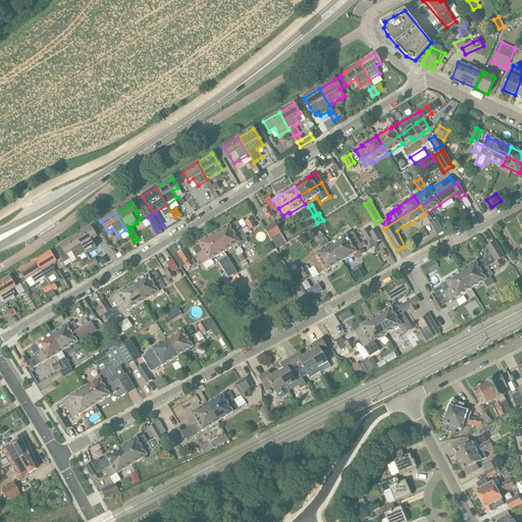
[(248,227),(254,222),(252,218),(245,222),(247,226),(248,227)]
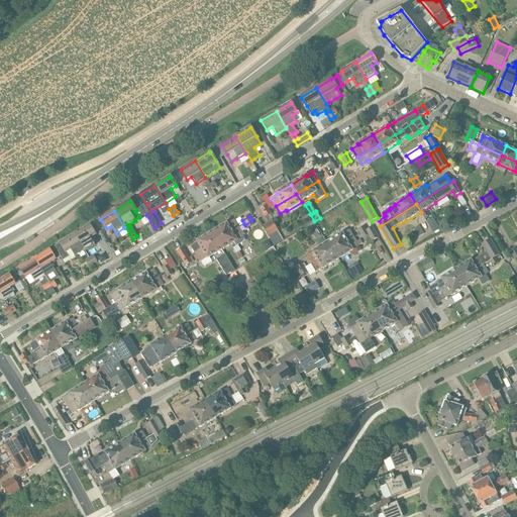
[(217,242),(239,228),(234,220),(233,220),(231,217),(225,220),(227,223),(211,233),(217,242)]
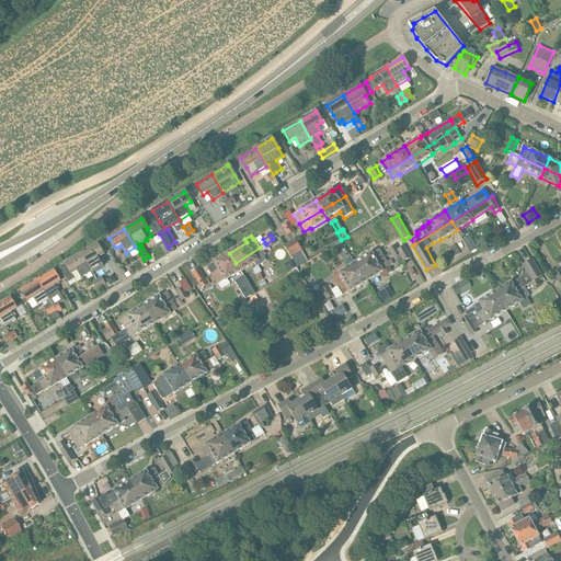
[(297,266),(307,261),(295,240),(285,245),(297,266)]
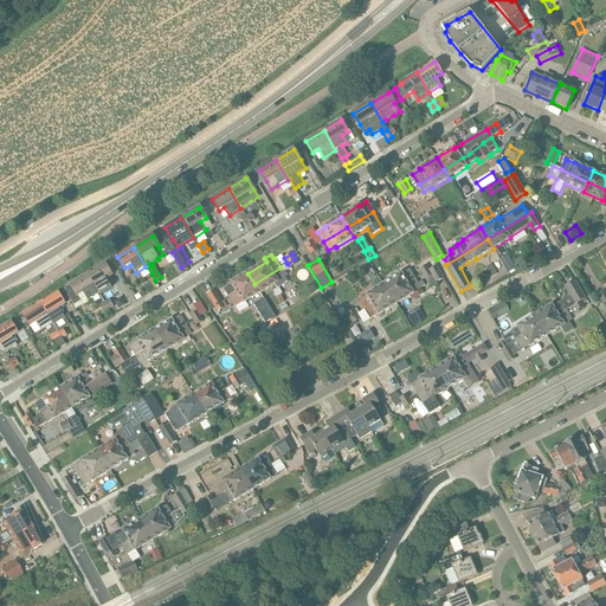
[(509,272),(516,269),(511,262),(505,266),(509,272)]
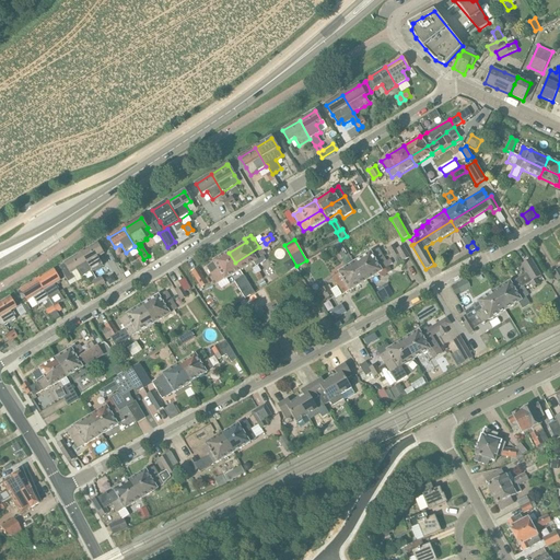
[(80,255),(91,273),(103,266),(98,258),(104,255),(97,244),(80,255)]
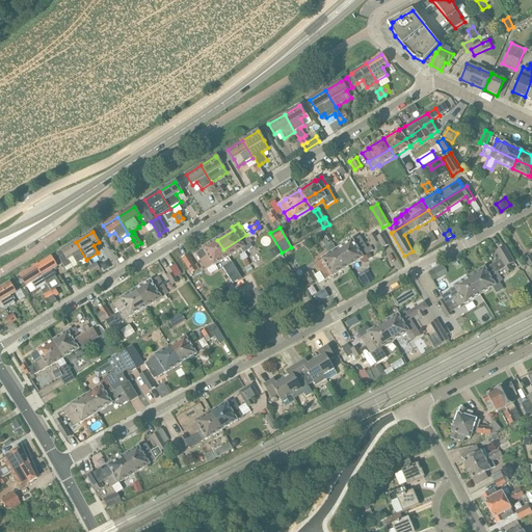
[(370,241),(377,237),(374,233),(368,237),(370,241)]
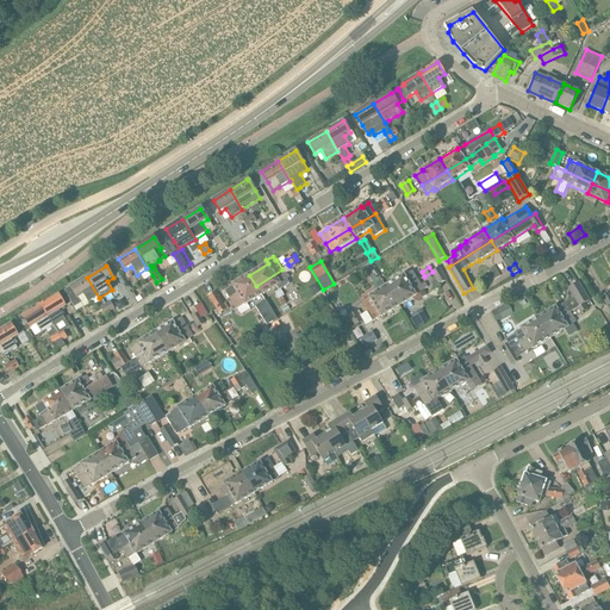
[(433,272),(424,277),(433,288),(439,285),(440,285),(447,280),(439,268),(433,272)]
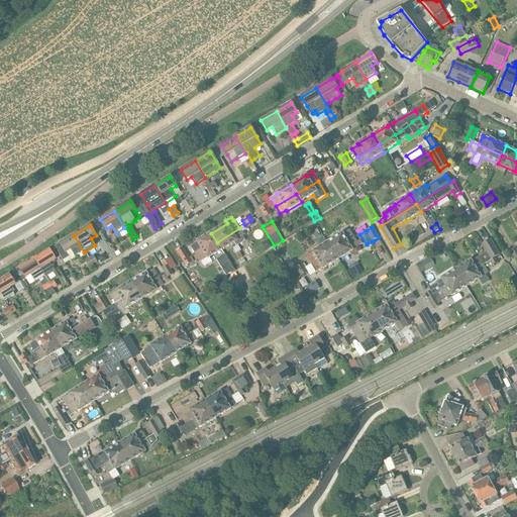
[(217,242),(222,250),(234,243),(236,246),(245,240),(243,236),(245,235),(243,232),(241,233),(239,228),(217,242)]
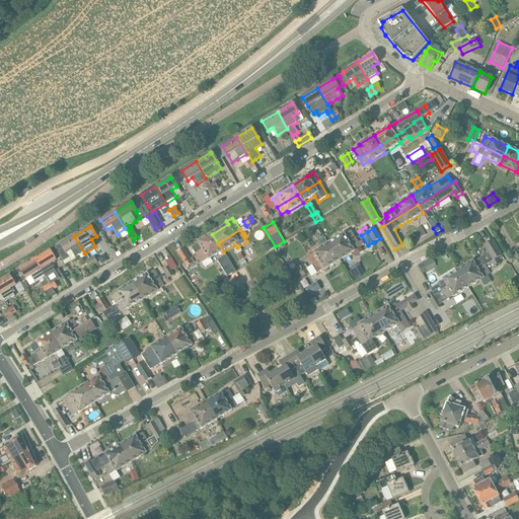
[(334,253),(356,239),(351,231),(345,235),(344,233),(327,243),(334,253)]
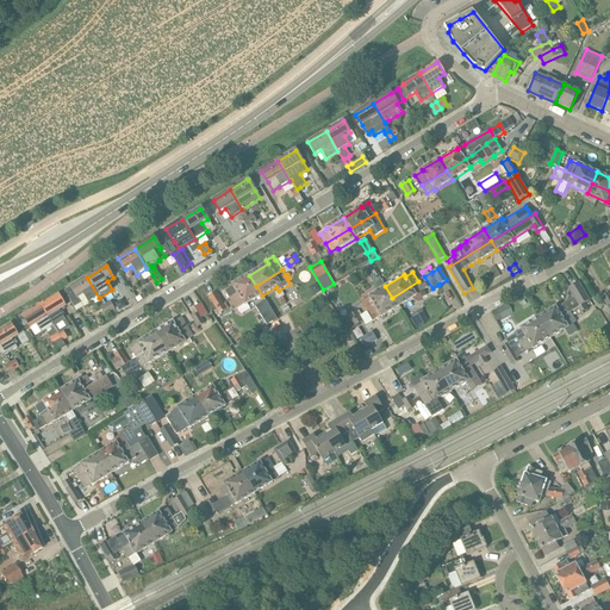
[(231,302),(256,286),(249,275),(232,285),(234,286),(225,291),(231,302)]
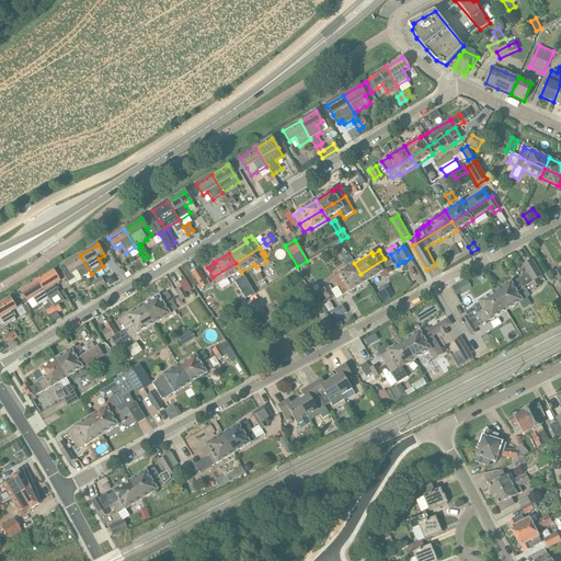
[(65,265),(59,268),(65,278),(68,284),(76,278),(72,274),(77,272),(81,279),(91,274),(80,255),(65,265)]
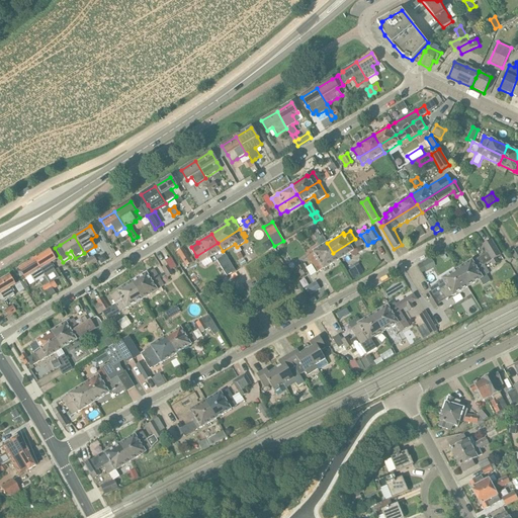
[(333,253),(338,261),(351,253),(353,256),(362,251),(359,247),(363,244),(361,240),(357,243),(355,239),(333,253)]
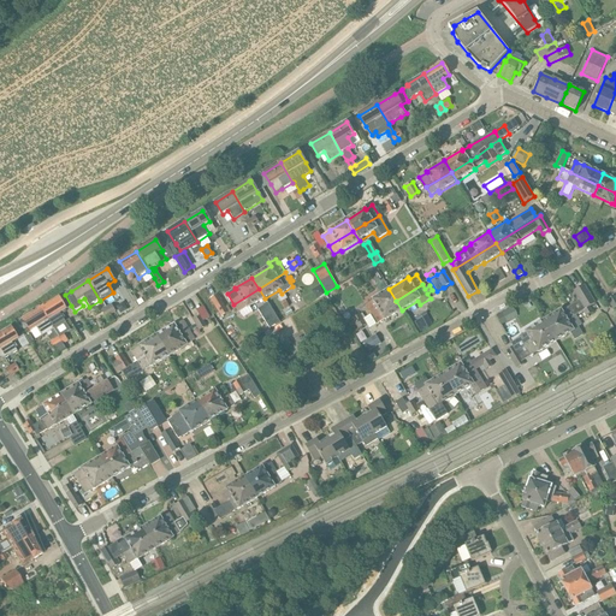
[(584,311),(591,307),(596,303),(585,285),(575,291),(581,300),(563,311),(562,309),(544,321),(551,332),(566,323),(576,317),(576,315),(584,311)]
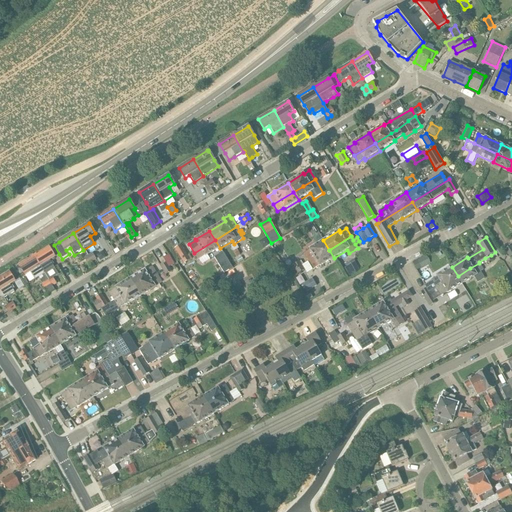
[(208,256),(220,248),(215,240),(194,253),(198,260),(202,266),(210,260),(208,256)]
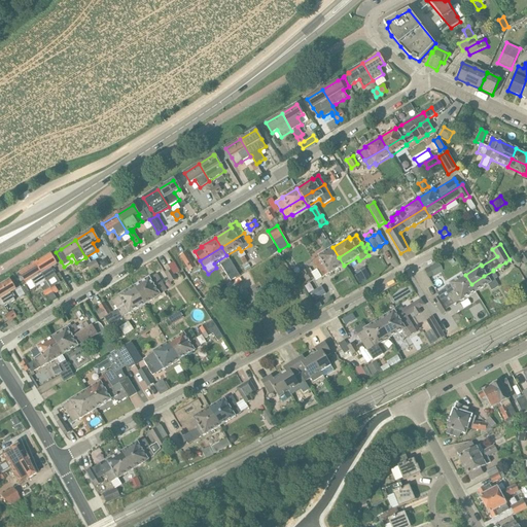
[(326,265),(339,257),(332,247),(318,256),(318,258),(317,256),(314,258),(315,260),(313,261),(318,270),(326,265)]
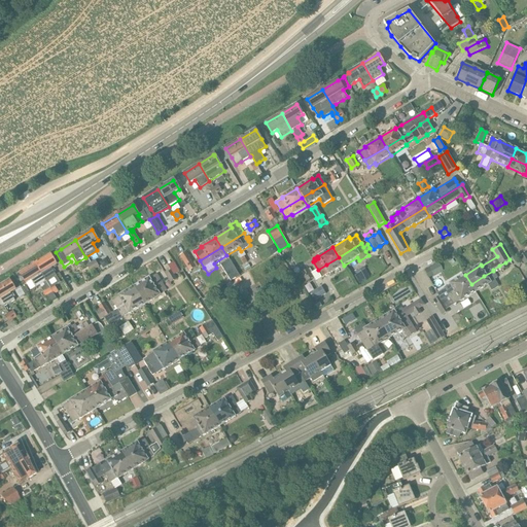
[(56,265),(61,261),(56,252),(55,252),(50,255),(35,265),(46,281),(56,276),(51,268),(56,266),(56,265)]
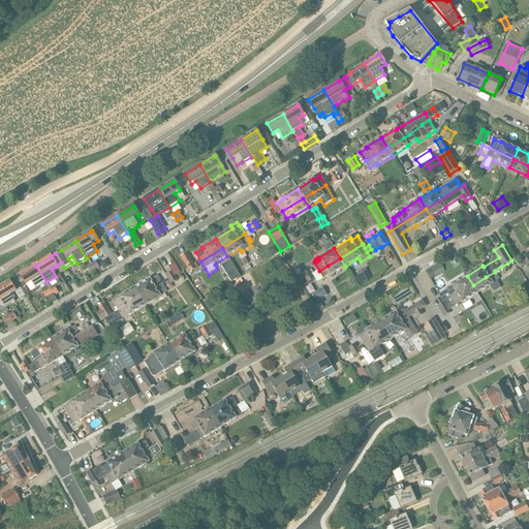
[(188,269),(194,265),(187,253),(181,257),(188,269)]
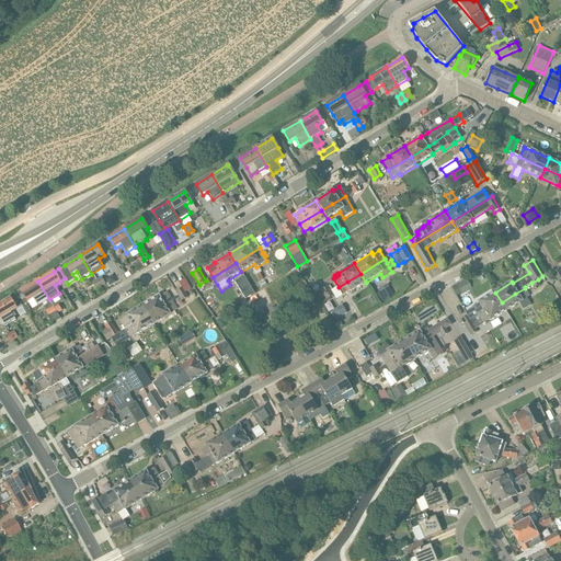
[(351,292),(366,283),(361,274),(347,282),(339,287),(343,295),(350,292),(351,292)]
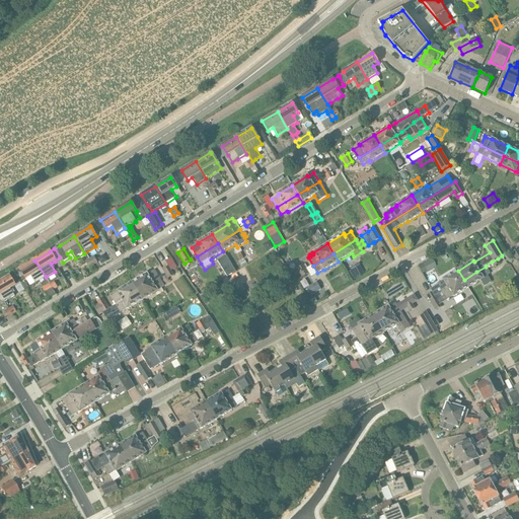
[(107,261),(103,254),(98,258),(101,265),(107,261)]
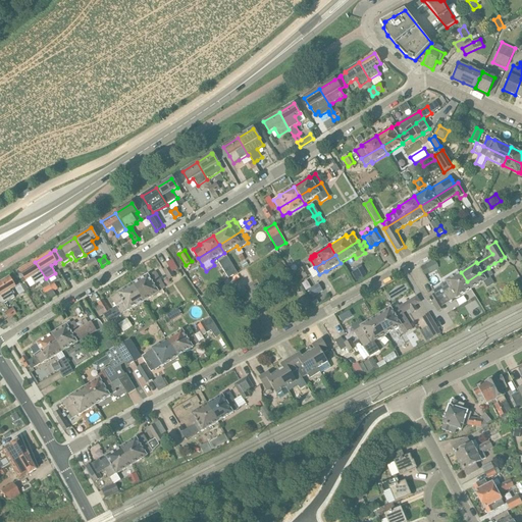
[(233,276),(238,273),(227,257),(218,262),(228,279),(233,276)]
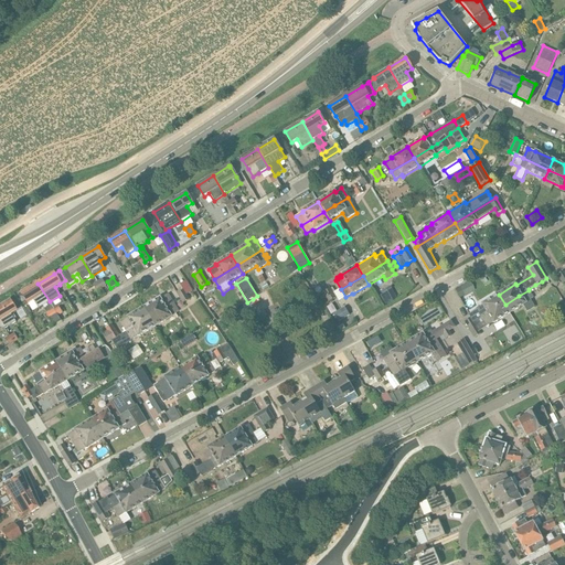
[(96,283),(100,289),(106,286),(102,279),(96,283)]
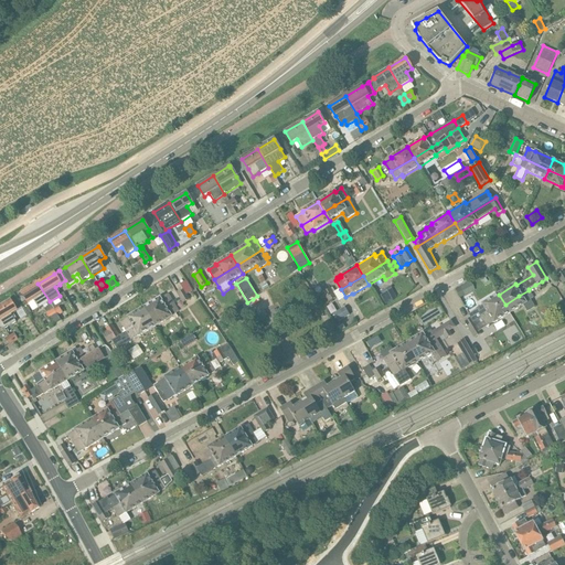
[(53,324),(61,320),(57,315),(54,309),(50,301),(38,284),(22,294),(28,304),(33,300),(38,308),(46,304),(49,306),(46,307),(50,312),(46,313),(53,324)]
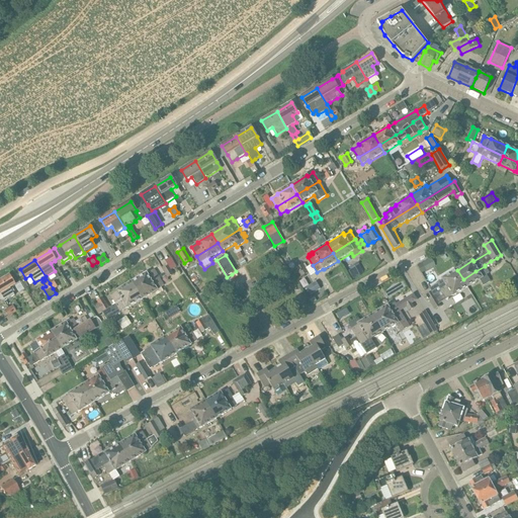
[(422,273),(427,271),(423,263),(418,265),(422,273)]
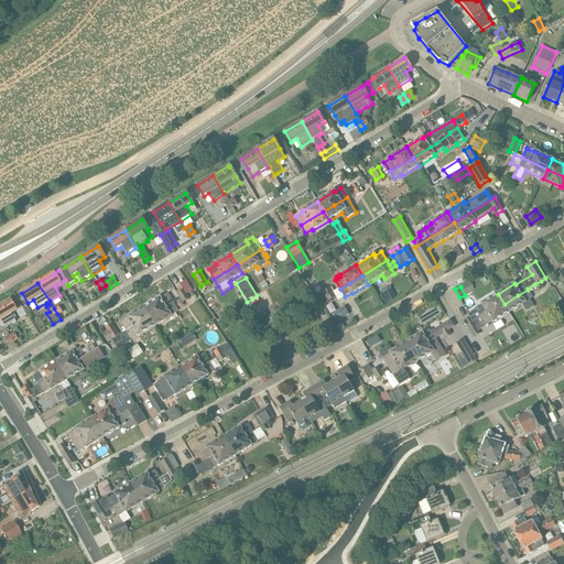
[(334,293),(331,288),(324,292),(325,294),(326,297),(334,293)]
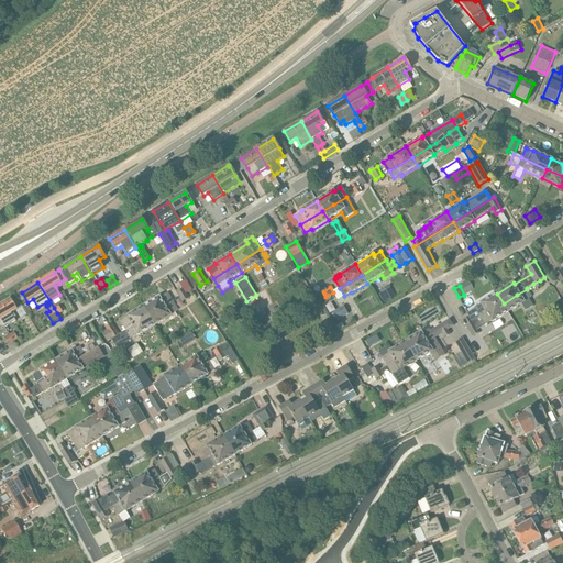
[(382,293),(387,302),(396,297),(390,288),(382,293)]
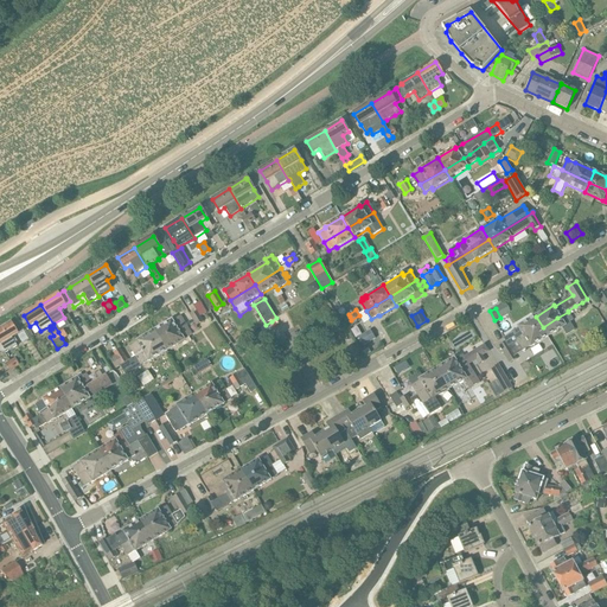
[(193,321),(200,318),(200,317),(197,312),(191,315),(193,321)]
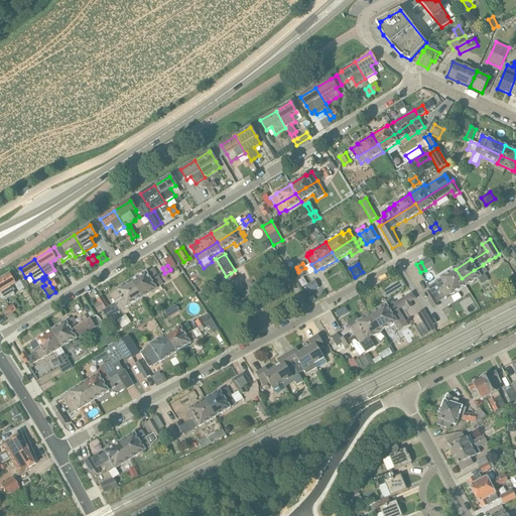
[(462,278),(467,286),(479,279),(482,285),(489,280),(485,273),(487,272),(483,265),(474,270),(462,278)]
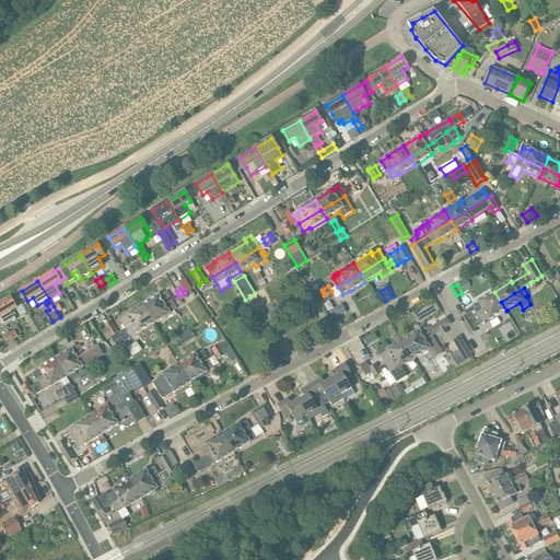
[(334,294),(331,291),(324,295),(319,298),(318,299),(322,302),(327,299),(334,294)]
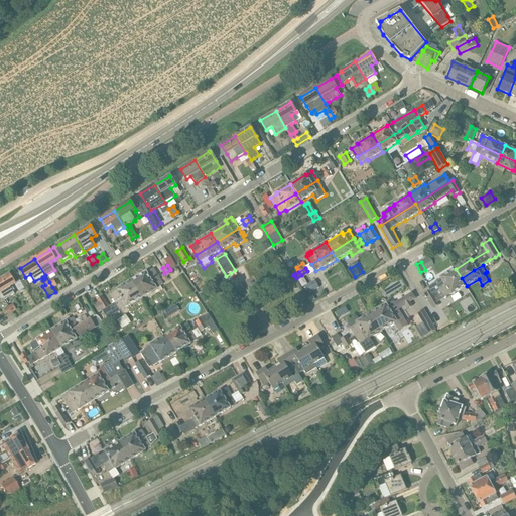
[(136,290),(158,277),(153,269),(146,273),(146,272),(131,281),(136,290)]
